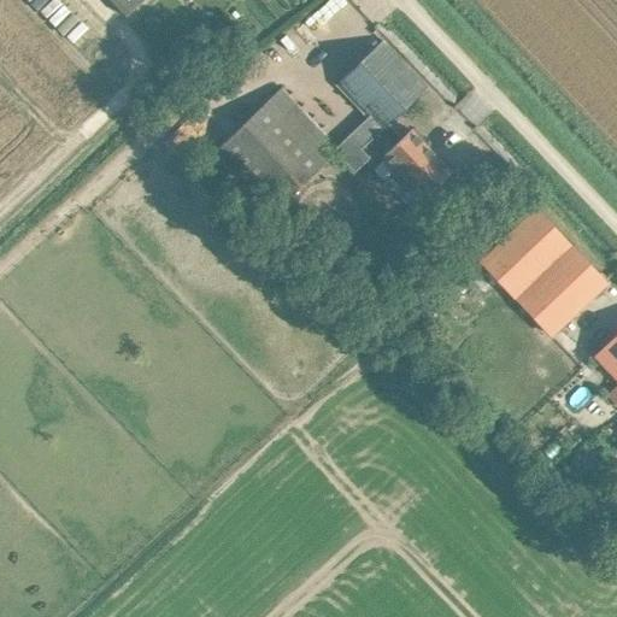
[(88,0),(58,0),(98,43),(115,29),(88,0)]
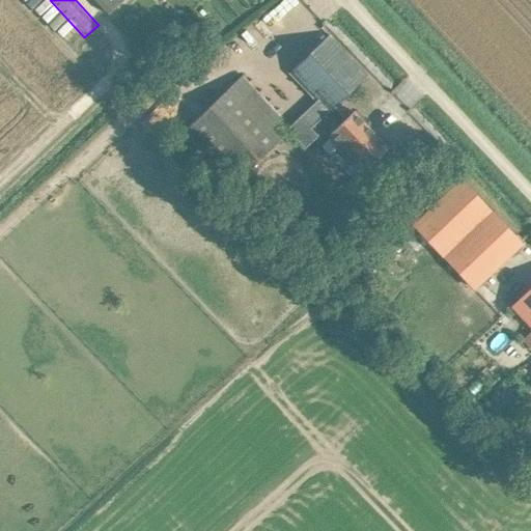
[(91,0),(105,14),(119,0),(91,0)]
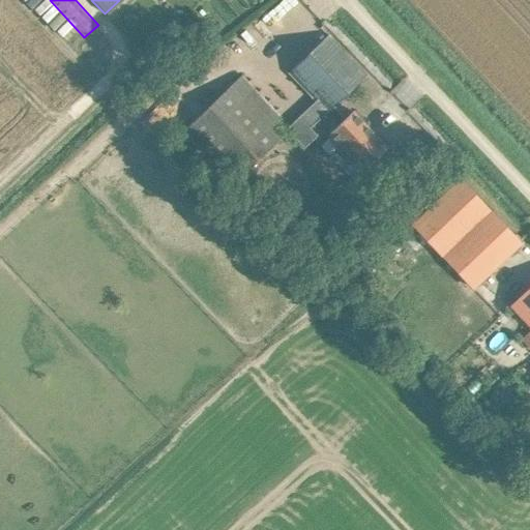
[(314,102),(286,129),(304,149),(312,143),(318,137),(310,128),(360,81),(365,76),(327,35),(312,50),(287,74),(314,102)]
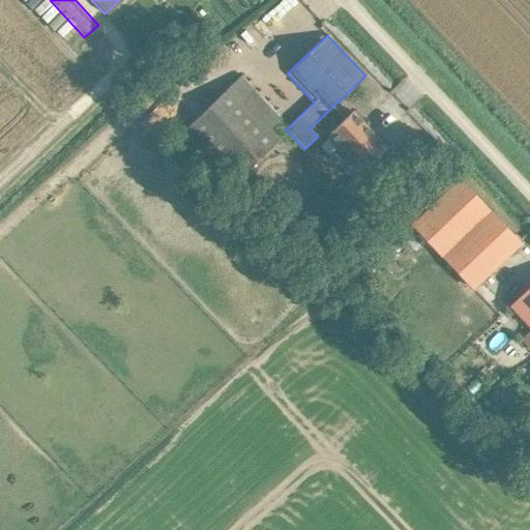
[(227,188),(233,182),(278,140),(266,125),(276,116),(240,78),(178,138),(227,188)]
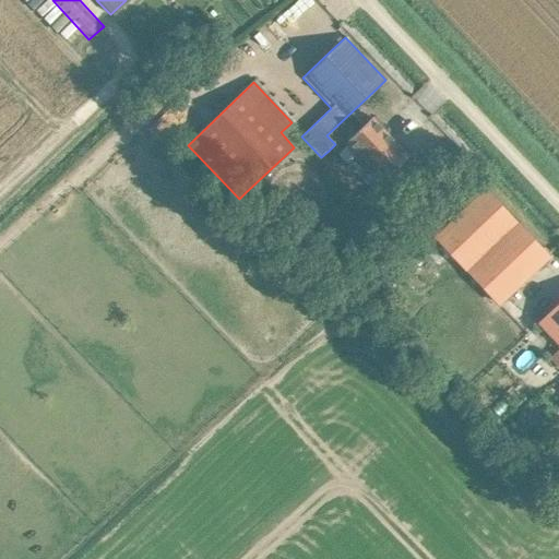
[(427,88),(407,114),(424,128),(444,103),(427,88)]
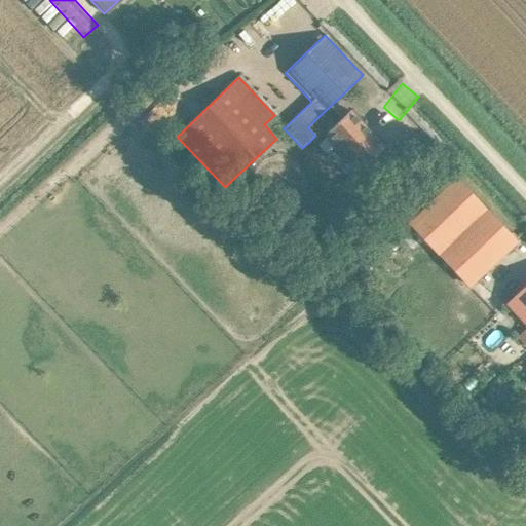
[(349,111),(325,135),(360,172),(384,148),(349,111)]
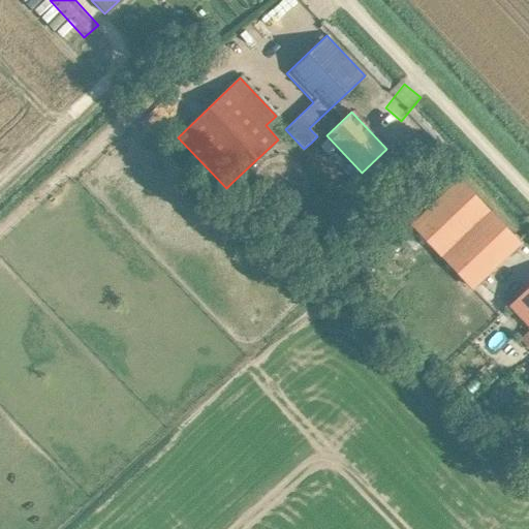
[(443,194),(410,225),(437,253),(471,289),(503,258),(519,244),(458,180),(443,194)]
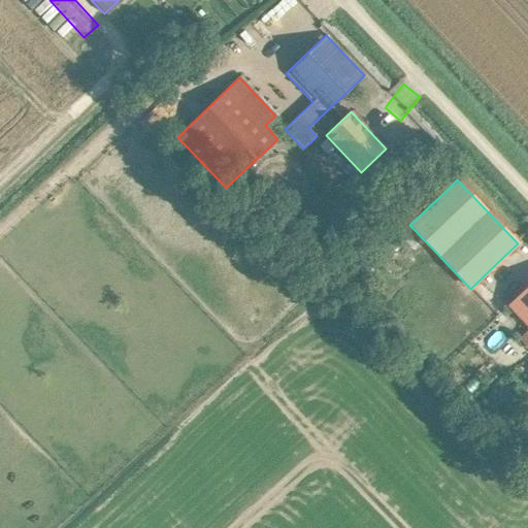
[(527,327),(527,286),(507,306),(527,327)]
